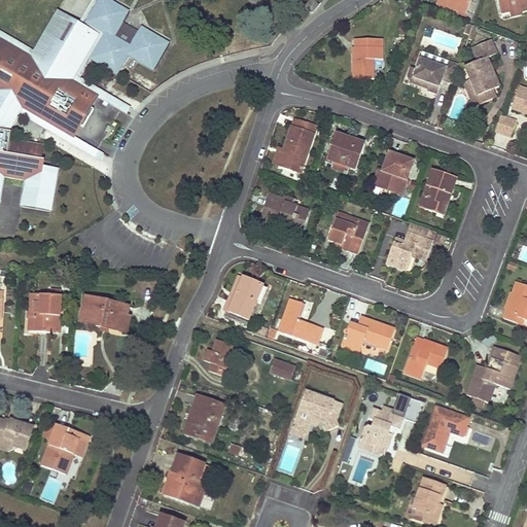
[(99,0),(86,22),(83,27),(78,24),(77,24),(50,69),(0,39),(0,94),(13,102),(0,125),(0,197),(3,176),(26,180),(22,203),(51,207),(58,170),(43,168),(44,161),(40,160),(43,146),(39,146),(9,141),(11,132),(4,131),(8,125),(11,119),(12,120),(18,111),(19,110),(18,109),(19,106),(45,120),(74,138),(78,129),(75,128),(77,125),(83,128),(94,110),(88,106),(90,103),(93,105),(98,97),(71,81),(74,76),(79,79),(79,78),(92,59),(116,73),(123,64),(128,55),(153,69),(168,43),(142,29),(140,33),(131,47),(113,37),(121,23),(128,12),(109,0),(108,0),(99,0)]
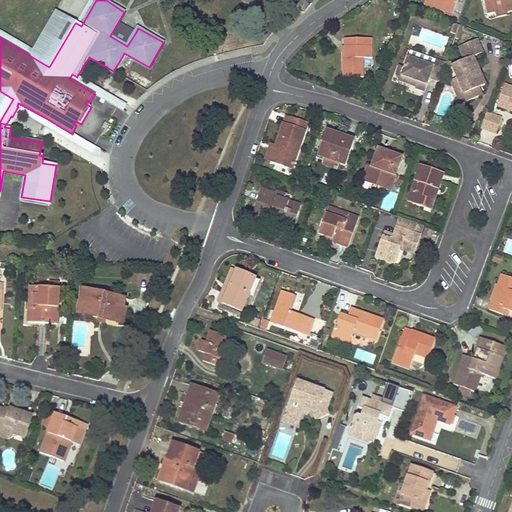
[(96,0),(89,0),(76,23),(81,26),(84,21),(96,0)]
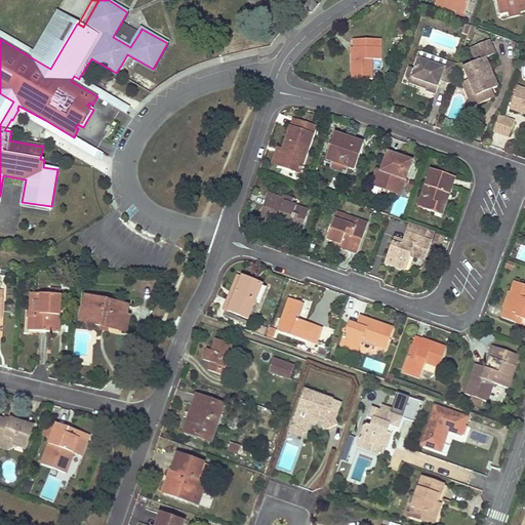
[(307,10),(310,13),(311,12),(313,13),(319,5),(312,0),(308,0),(304,5),(308,9),(307,10)]
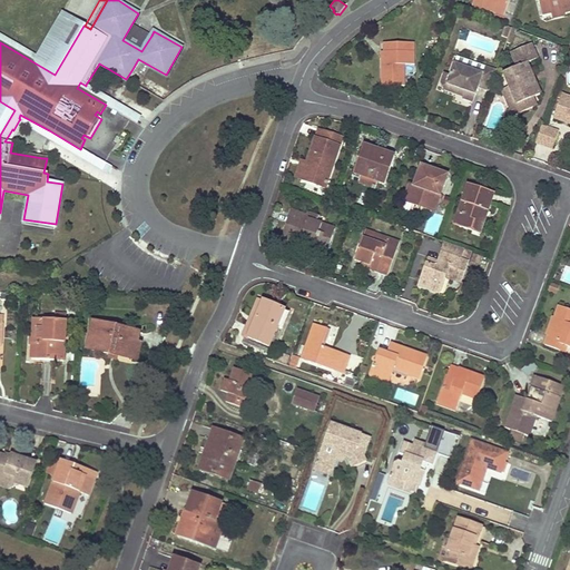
[(473,0),(472,5),(503,16),(509,0),(473,0)]
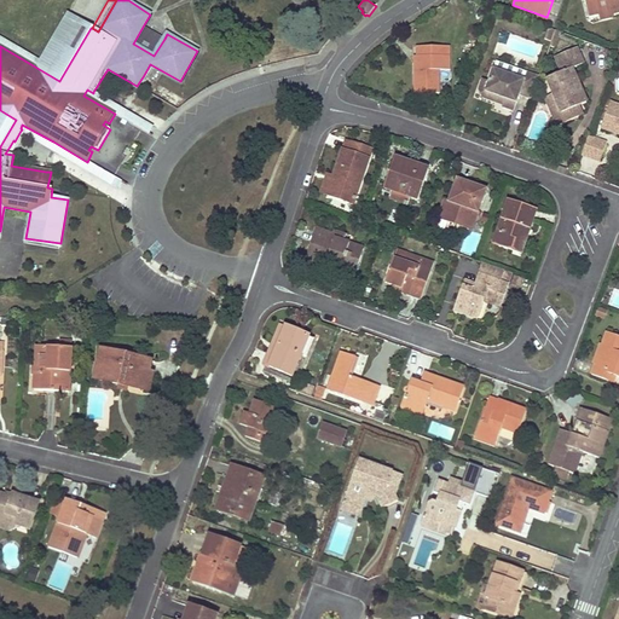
[(562,0),(553,0),(547,17),(555,21),(562,0)]
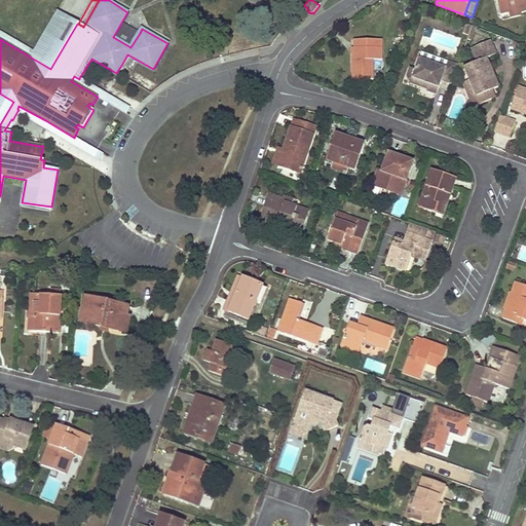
[(500,13),(509,11),(510,11),(509,8),(517,6),(518,9),(525,7),(525,0),(496,0),(498,6),(500,13)]
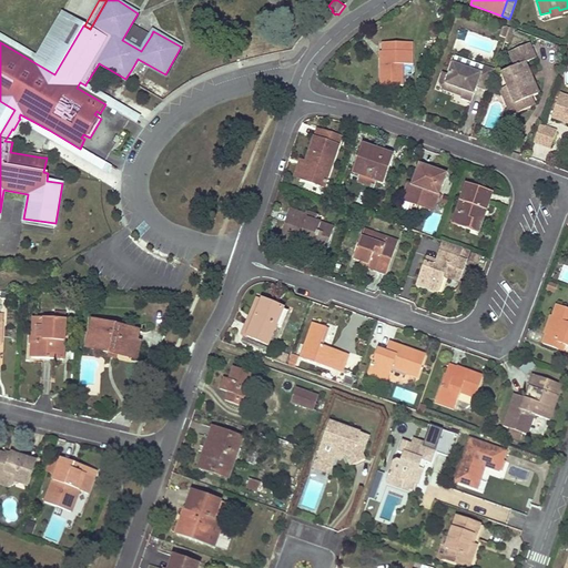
[(567,11),(567,8),(559,10),(558,7),(549,9),(550,12),(549,12),(551,18),(561,16),(560,13),(567,11)]
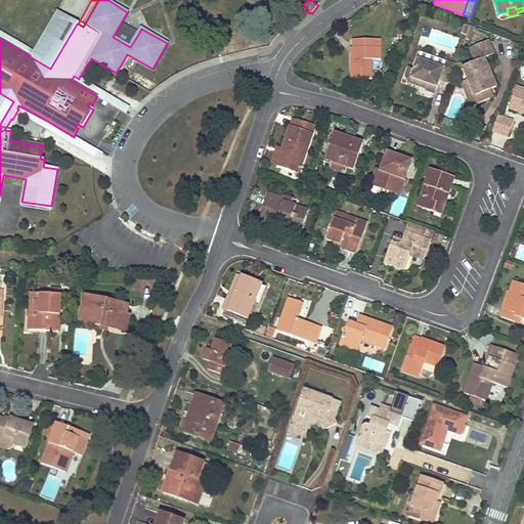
[(0,39),(50,69),(77,24),(57,11),(34,51),(9,37),(0,31),(0,39)]
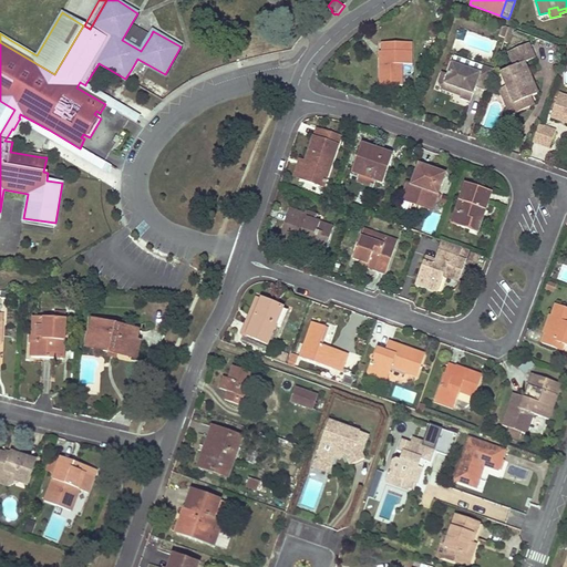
[(151,35),(131,24),(122,40),(141,51),(151,35)]
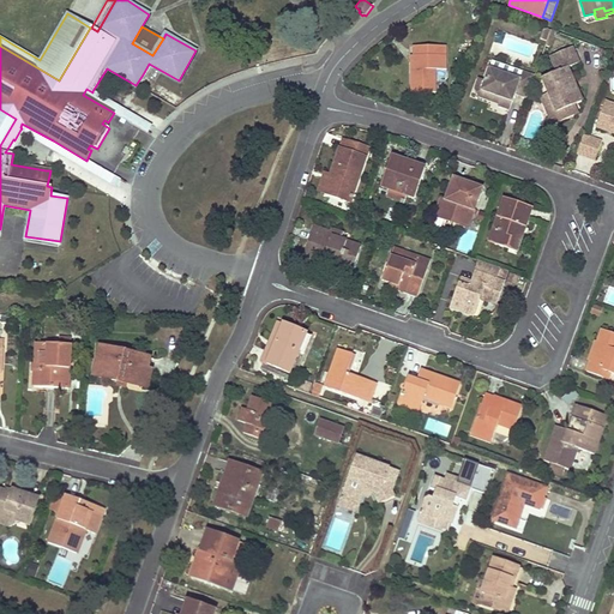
[(547,42),(552,31),(547,30),(545,29),(540,40),(547,42)]
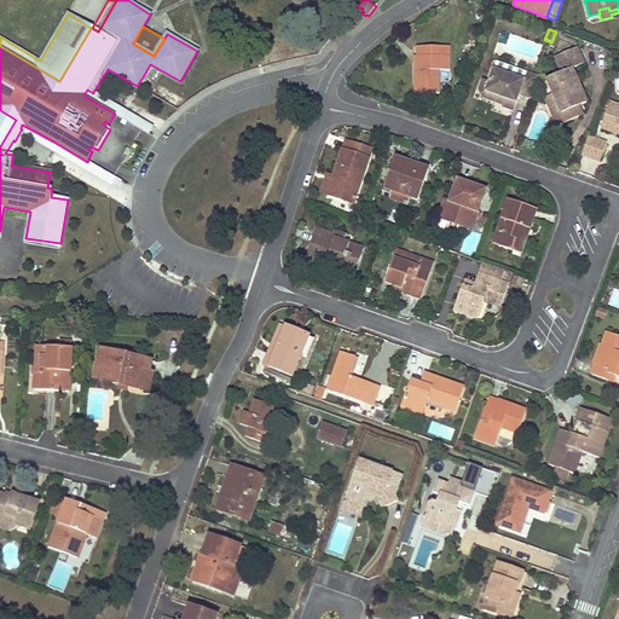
[(556,32),(551,42),(550,47),(555,48),(560,33),(556,32)]
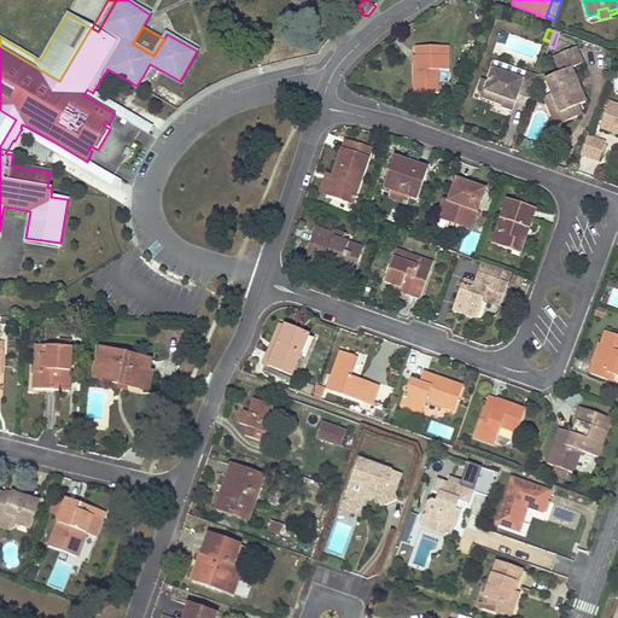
[(438,70),(444,70),(449,70),(449,46),(420,47),(420,57),(415,57),(413,57),(414,93),(438,93),(438,81),(438,70)]
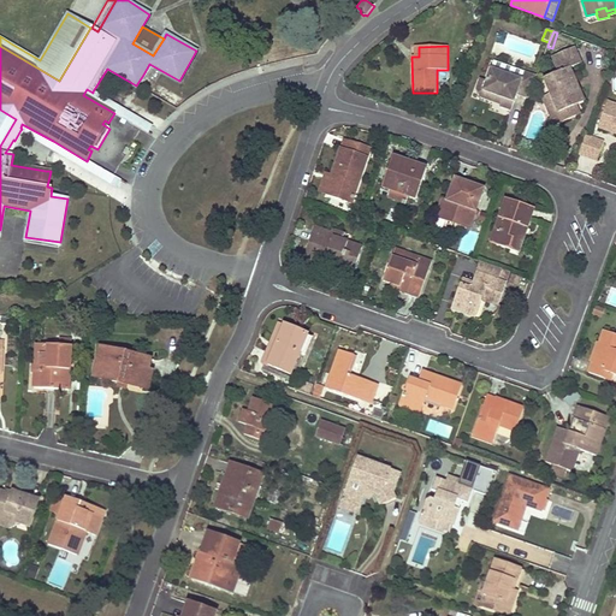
[(551,95),(560,113),(576,106),(584,102),(578,89),(575,90),(573,84),(575,83),(569,69),(580,64),(573,48),(551,58),(558,72),(544,78),(551,95)]
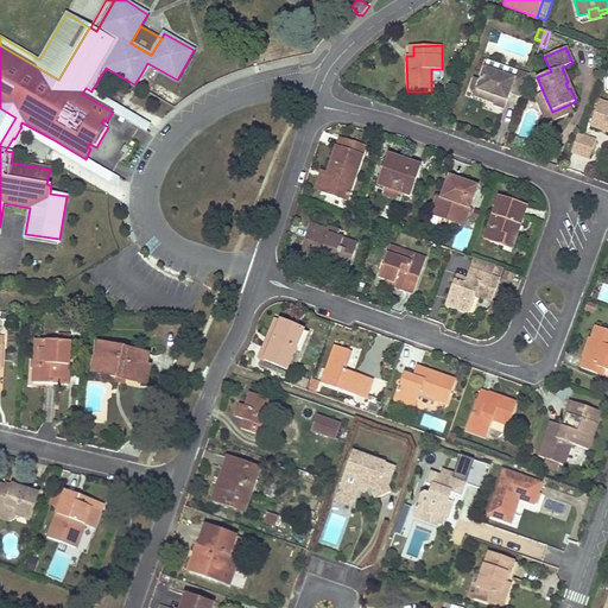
[(518,71),(487,61),(485,69),(515,80),(518,71)]
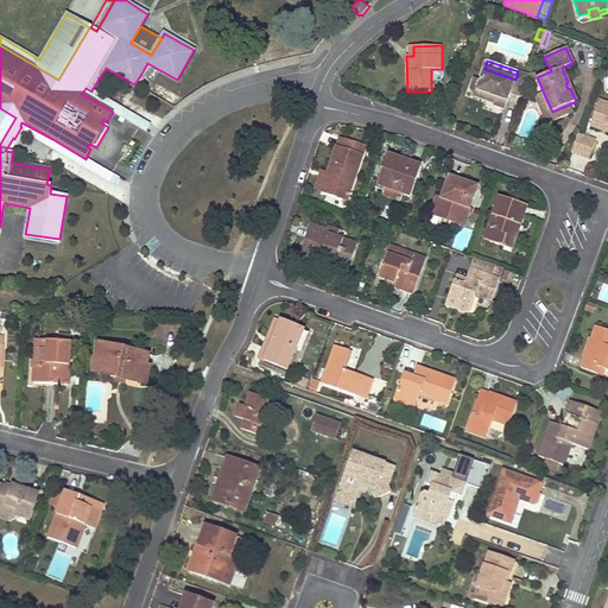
[(443,80),(442,69),(437,69),(431,69),(431,80),(443,80)]
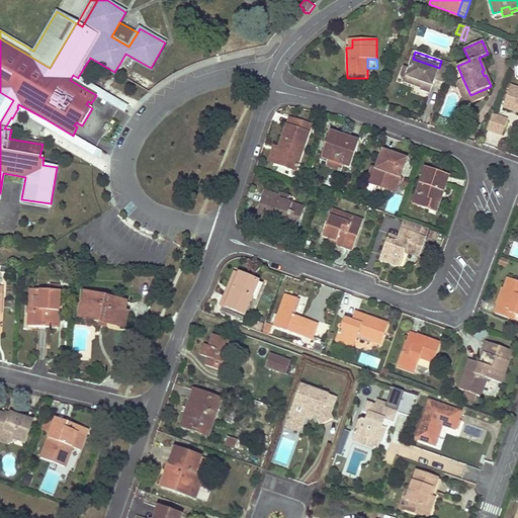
[(439,68),(413,59),(410,69),(406,77),(423,83),(421,88),(420,90),(430,94),(435,80),(444,83),(451,65),(441,61),(439,68)]
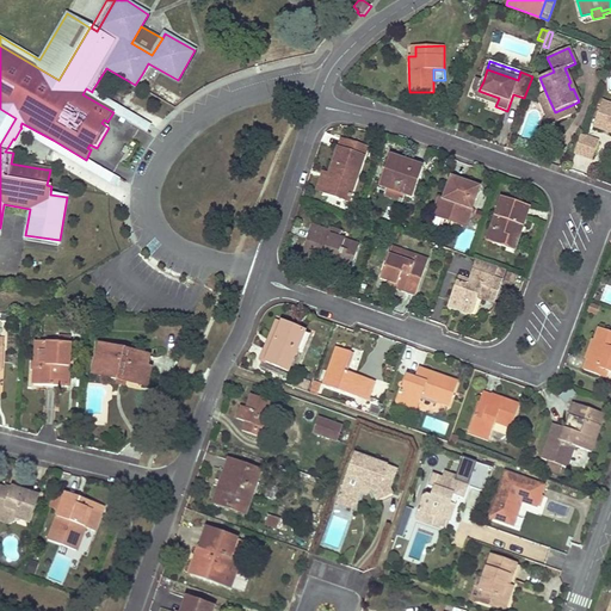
[(479,91),(483,81),(477,79),(474,90),(477,97),(497,104),(499,98),(479,91)]
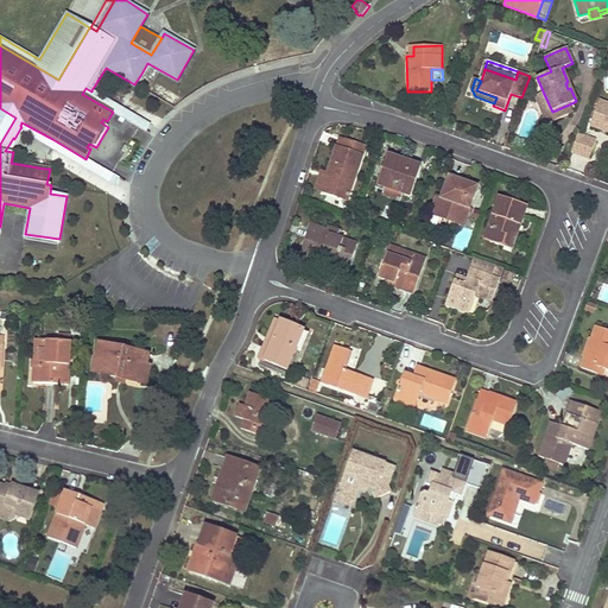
[(92,92),(86,88),(82,94),(113,112),(139,127),(146,132),(151,125),(92,90),(92,92)]
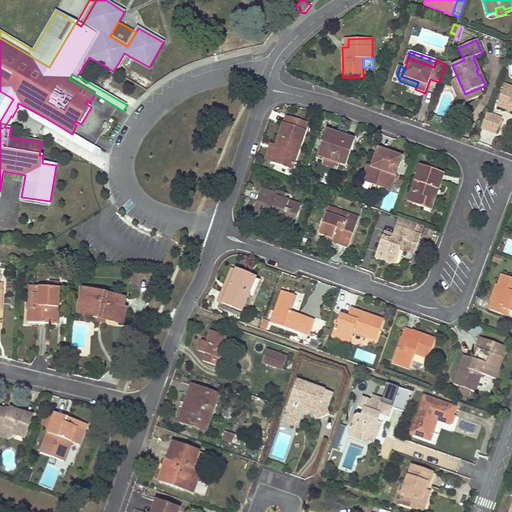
[(482,97),(479,88),(465,94),(458,79),(450,82),(460,106),(482,97)]
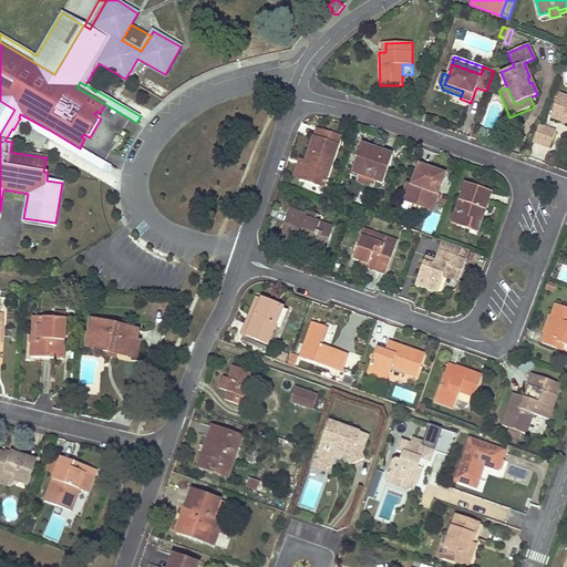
[(566,96),(559,94),(550,119),(566,123),(566,96)]
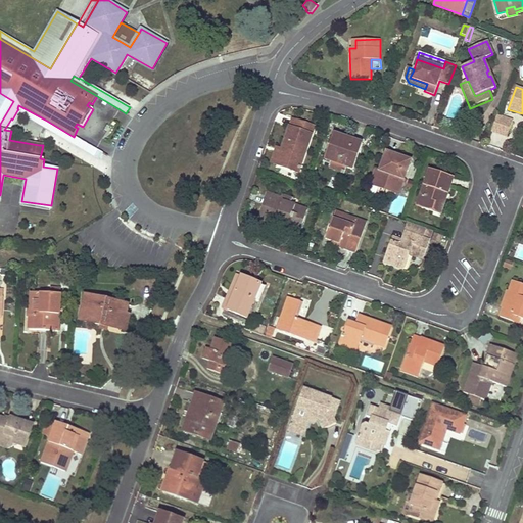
[(0,124),(13,101),(0,93),(0,124)]
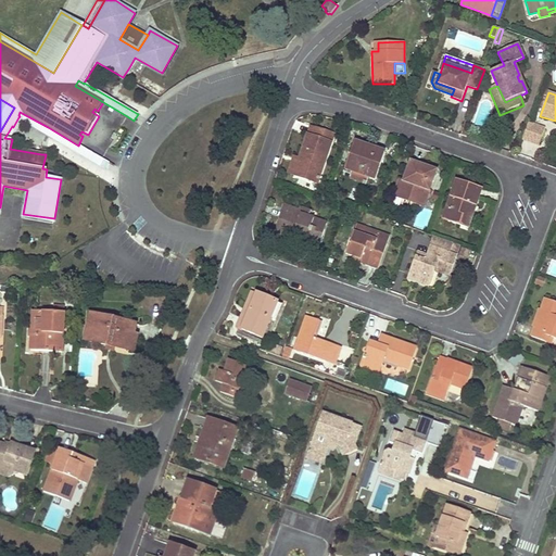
[(48,127),(20,112),(19,115),(20,116),(19,117),(105,169),(110,164),(102,160),(78,146),(48,127)]
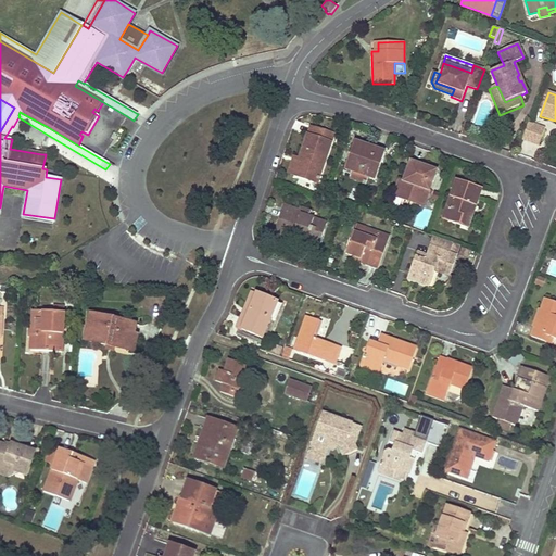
[(545,129),(528,123),(522,140),(539,146),(545,129)]
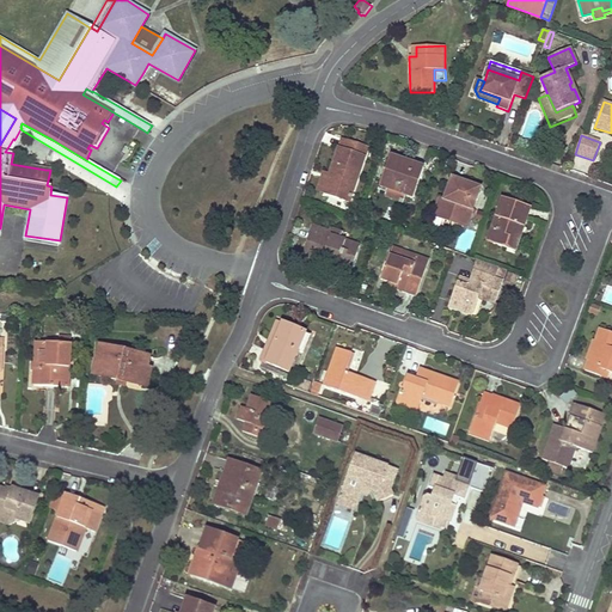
[(368,147),(348,141),(344,150),(340,148),(330,173),(329,176),(334,177),(328,194),(350,202),(360,175),(368,147)]
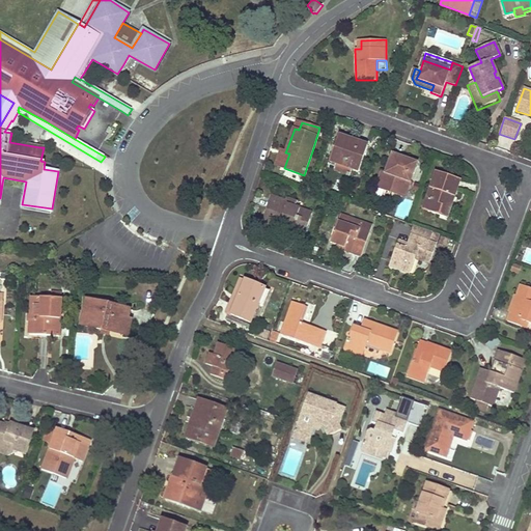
[(442,122),(440,129),(447,132),(450,126),(442,122)]
